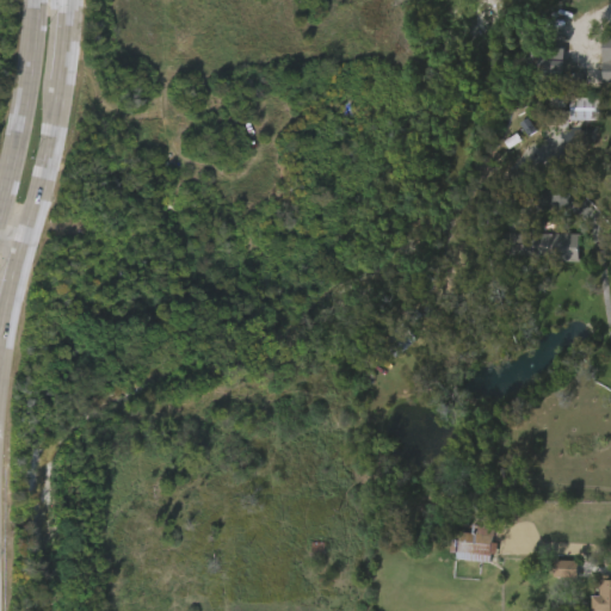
[(557,36),(555,71),(539,69),(541,49),(543,49),(544,35),(557,36)]
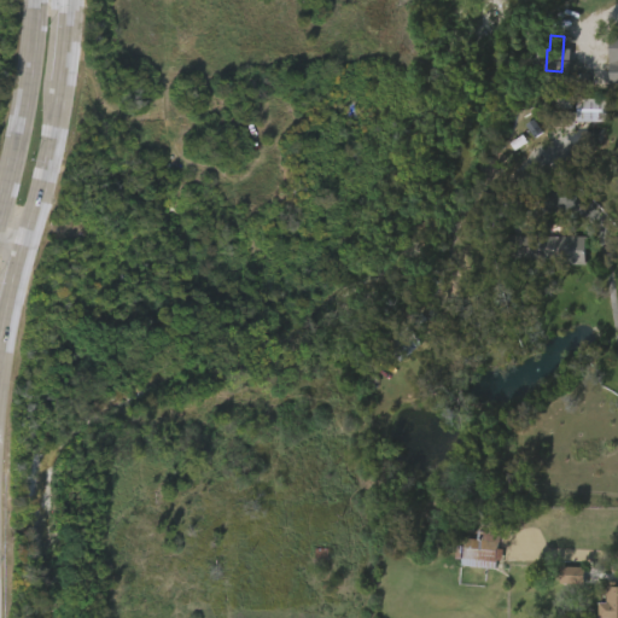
[(576,94),(576,98),(606,99),(605,121),(575,121),(573,128),(547,128),(547,97),(569,97),(569,94),(576,94)]
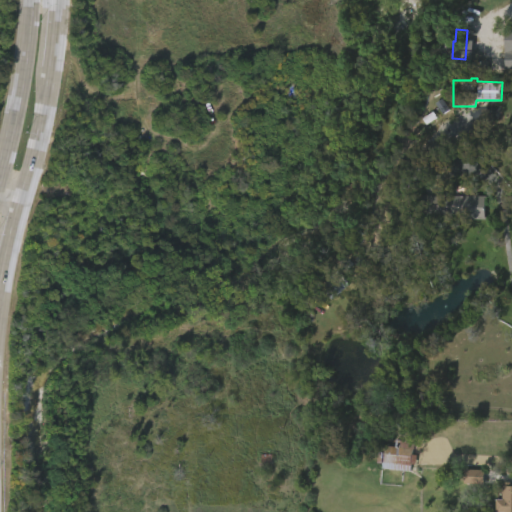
[(483,196),(483,219),(460,218),(460,215),(422,214),(422,195),(483,196)]
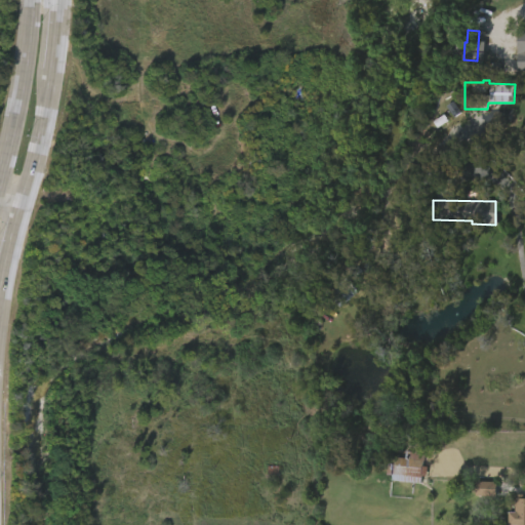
[(365,273),(358,267),(350,277),(357,282),(365,273)]
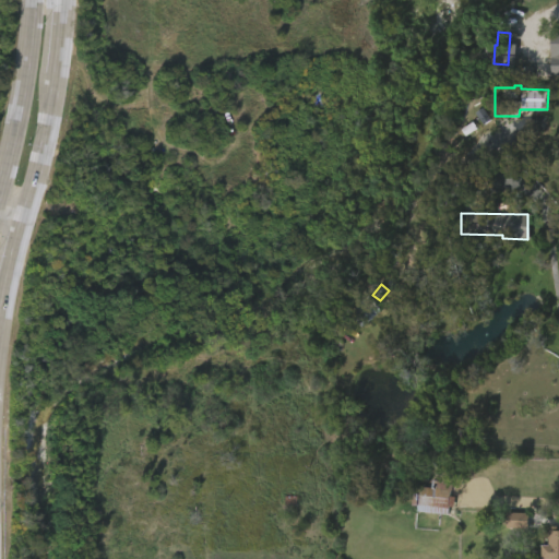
[(381,311),(361,328),(348,312),(368,296),(381,311)]
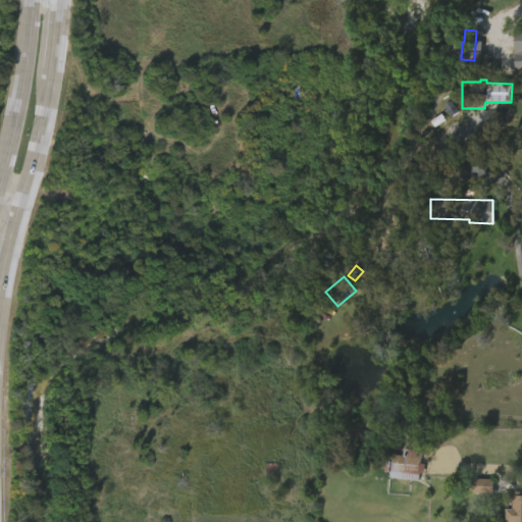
[(422,449),(421,458),(419,458),(419,464),(424,464),(423,474),(418,474),(418,480),(386,477),(387,472),(384,472),(386,455),(401,456),(402,449),(422,449)]
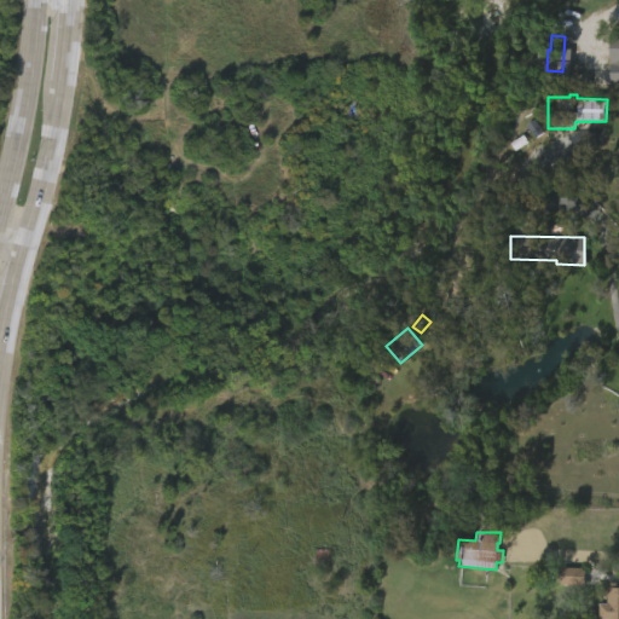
[(585,568),(561,568),(561,586),(585,586),(585,568)]
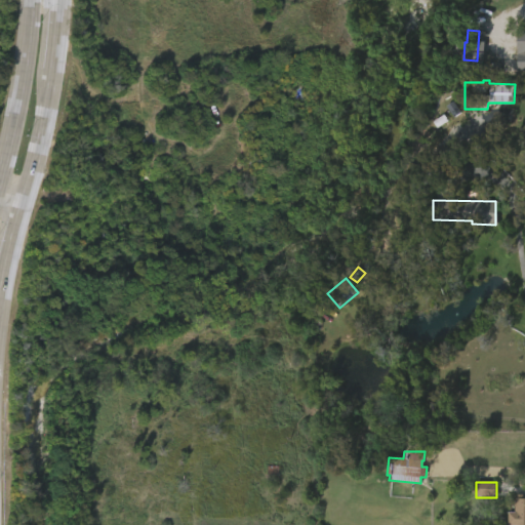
[(524,494),(524,524),(510,524),(510,512),(517,512),(517,497),(518,497),(518,494),(524,494)]
